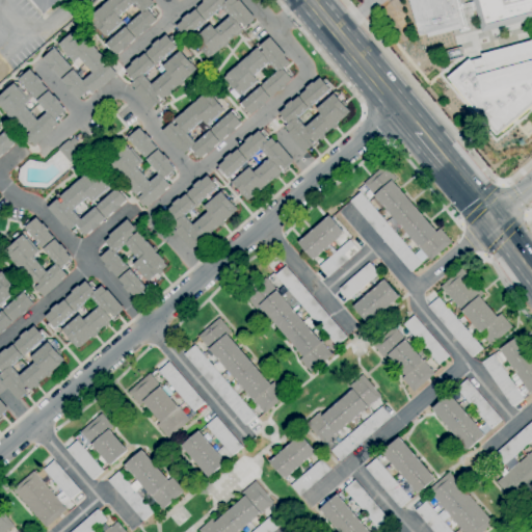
[(59,0),(45,14),(38,7),(36,8),(28,0),(59,0)]
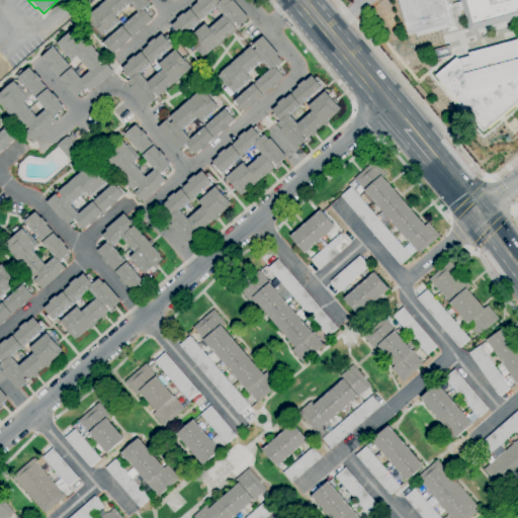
[(113,54),(104,44),(139,12),(131,3),(116,16),(120,20),(103,35),(88,18),(90,16),(90,15),(98,8),(99,8),(100,7),(100,6),(106,0),(148,0),(151,3),(144,9),(153,19),(147,25),(148,26),(142,32),(140,31),(126,44),(127,45),(121,50),(119,49),(113,54)]
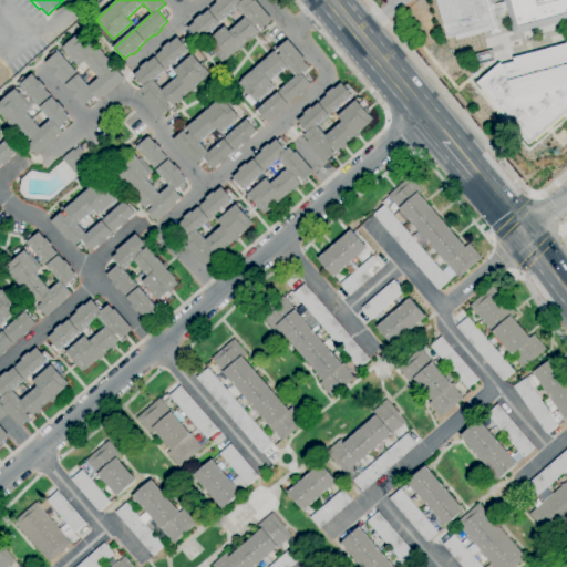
[(223,62),(217,57),(217,55),(206,42),(225,27),(229,31),(246,18),(237,8),(199,41),(198,40),(197,41),(194,37),(195,35),(188,28),(195,22),(194,21),(202,14),(202,16),(217,3),(216,2),(218,0),(240,0),(241,1),(243,0),(251,0),(253,1),(255,0),(272,20),(263,29),(258,24),(256,27),(259,32),(227,61),(226,60),(223,62)]
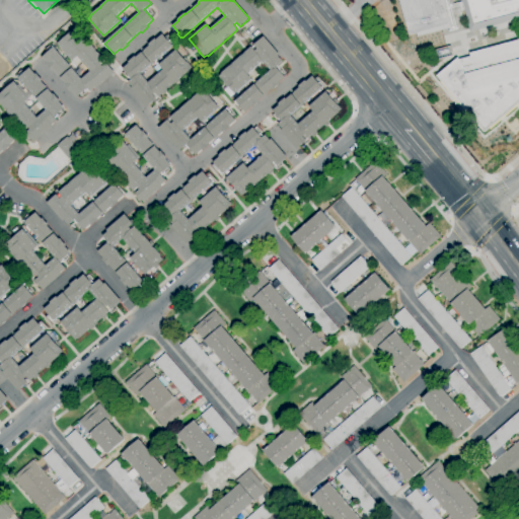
[(417,33),(410,35),(399,0),(442,0),(449,24),(417,33)]
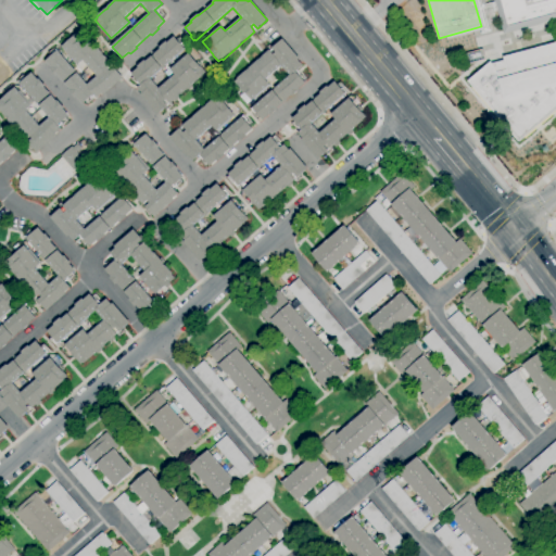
[(484,0),(487,4),(495,2),(498,12),(489,14),(493,32),(482,35),(481,30),(447,39),(446,36),(481,26),(474,0),(484,0)]
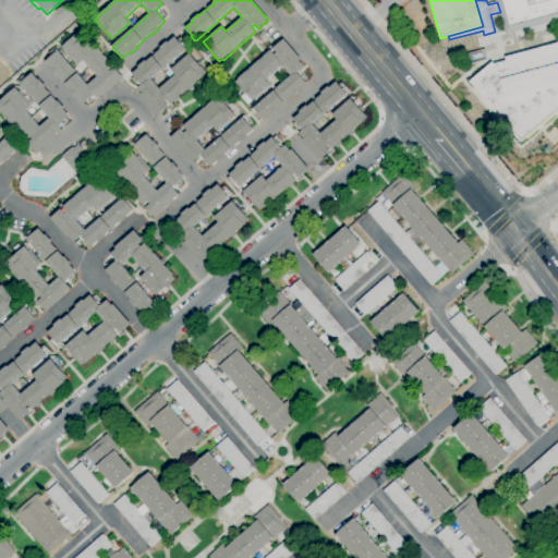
[(557,0),(557,21),(506,35),(500,12),(497,2),(496,0),(557,0)]
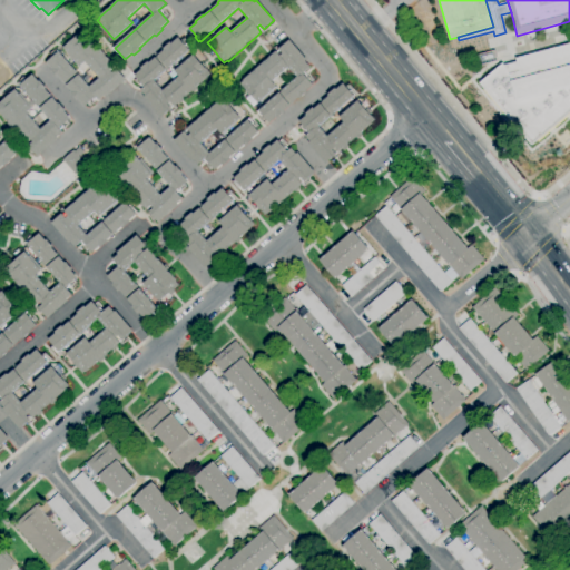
[(85,107),(78,100),(77,100),(71,94),(71,92),(59,78),(58,78),(51,71),(52,70),(46,64),(59,52),(89,87),(99,78),(86,62),(80,67),(64,48),(82,31),(86,33),(87,33),(116,67),(110,70),(112,74),(117,69),(126,80),(107,97),(105,96),(99,100),(96,97),(85,107)]
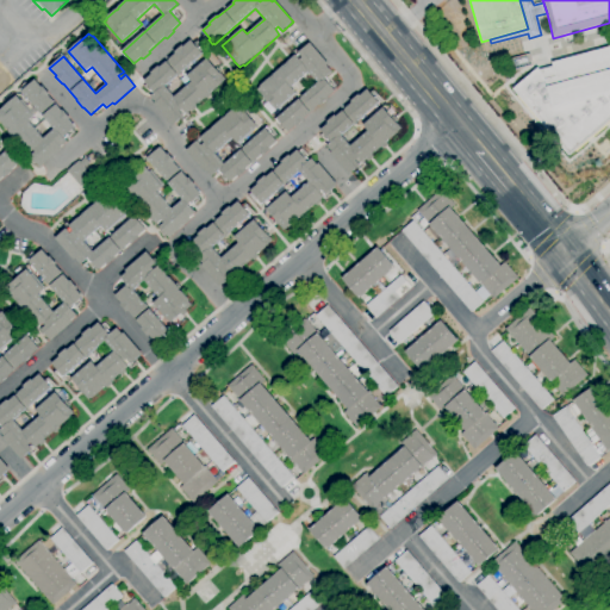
[(173,125),(154,105),(156,103),(150,97),(155,93),(144,81),(151,75),(150,74),(159,67),(160,68),(175,54),(174,53),(182,45),(184,47),(191,41),(203,54),(166,87),(174,97),(192,81),(187,76),(206,58),(225,80),(222,82),(223,82),(187,114),(182,110),(180,112),(184,116),(173,125)]
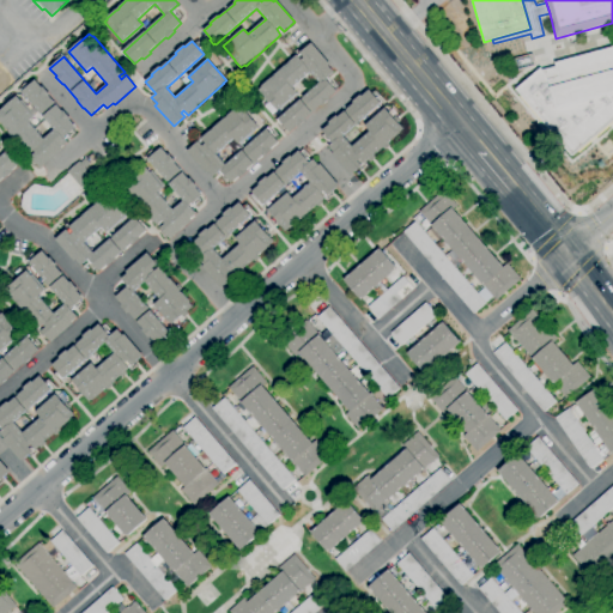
[(290,133),(283,125),(280,126),(277,121),(320,84),(310,72),(293,87),(298,93),(278,110),(269,101),(267,103),(263,98),(265,97),(259,90),(262,87),(261,86),(297,55),(302,60),(304,58),(301,53),(311,43),(331,66),(329,67),(334,73),(327,79),(337,91),(329,98),(331,99),(322,107),(321,105),(305,119),(307,121),(298,127),(297,126),(290,133)]
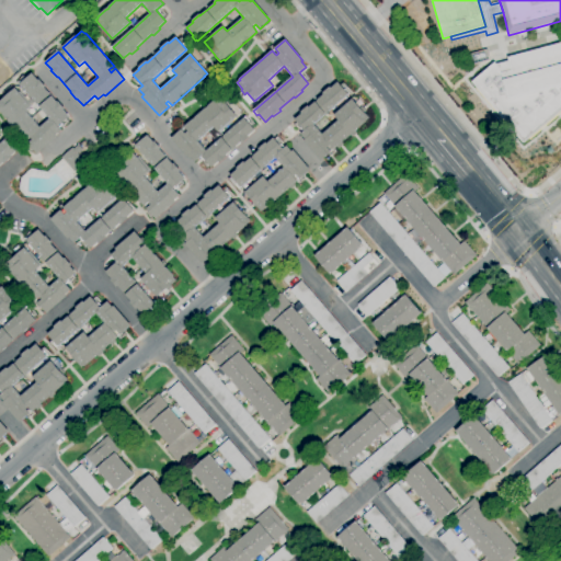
[(560,42),(508,56),(510,60),(496,64),(495,63),(472,80),(524,141),(560,110),(560,42)]
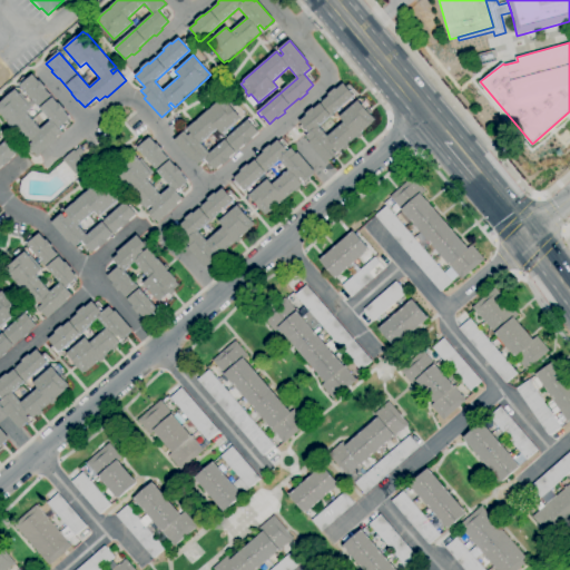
[(38,157),(29,146),(33,143),(31,140),(27,144),(19,135),(17,133),(8,124),(9,124),(7,120),(7,121),(0,115),(0,104),(15,90),(31,109),(26,114),(40,129),(50,120),(19,87),(32,75),(38,81),(39,80),(46,88),(45,89),(58,104),(59,102),(66,110),(65,111),(71,118),(59,129),(62,133),(57,137),(58,139),(38,157)]
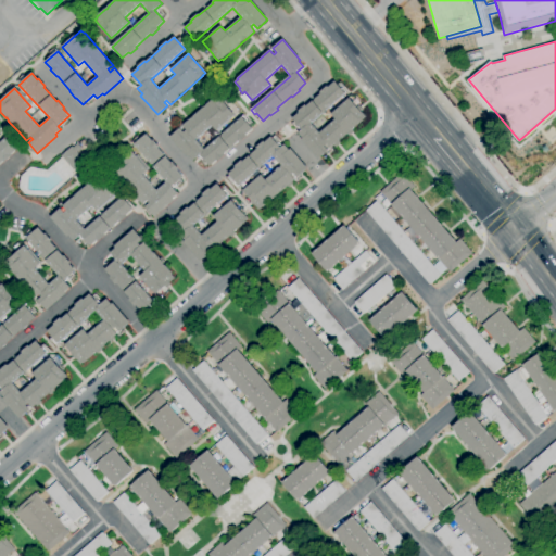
[(318,160),(301,140),(302,139),(298,134),(301,131),(298,127),(299,126),(292,118),(299,113),(298,112),(305,105),(306,106),(320,93),(319,92),(327,87),(328,88),(335,81),(345,93),(311,124),(319,134),(336,119),(331,114),(349,99),(366,117),(331,149),(327,144),(326,146),(329,150),(318,160)]
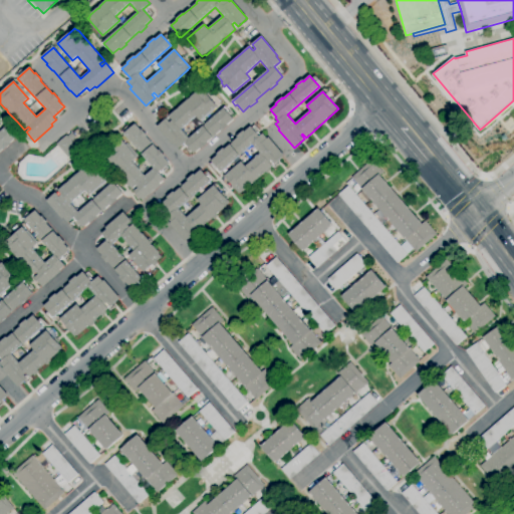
[(194,154),(186,144),(179,150),(174,144),(173,146),(157,126),(167,118),(170,122),(173,120),(169,115),(176,109),(176,110),(179,108),(178,107),(188,99),(189,99),(191,97),(190,97),(199,90),(202,88),(217,106),(200,121),(196,116),(181,129),(189,139),(224,108),(234,119),(227,124),(228,126),(222,132),(220,131),(207,142),(208,144),(202,150),(201,149),(194,154)]
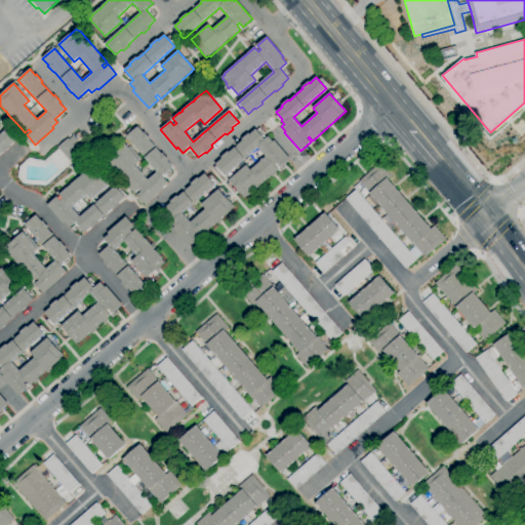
[(146,205),(137,195),(142,192),(139,190),(134,193),(109,163),(110,162),(107,159),(112,155),(112,156),(125,144),(140,161),(135,165),(148,180),(157,172),(125,135),(129,132),(130,133),(137,127),(144,133),(145,132),(151,138),(150,139),(162,154),(163,153),(168,159),(167,161),(173,167),(163,176),(168,183),(163,188),(164,189),(146,205)]
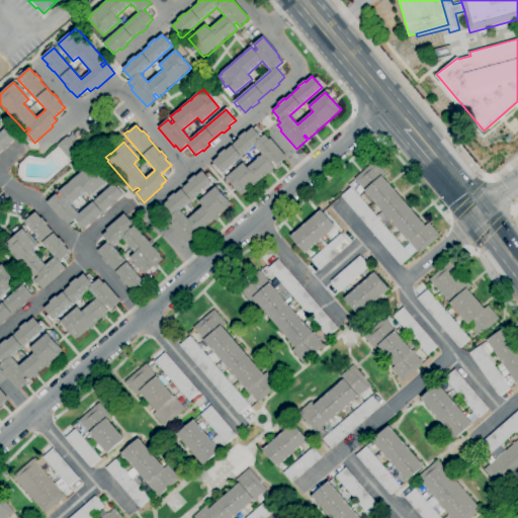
[(241,196),(236,190),(237,189),(227,178),(244,163),(248,167),(262,155),(255,146),(249,150),(253,154),(249,157),(246,153),(223,173),(222,174),(219,170),(217,171),(211,166),(214,163),(212,162),(219,157),(218,156),(225,150),(226,151),(240,139),(239,138),(245,132),(246,133),(253,127),(262,138),(264,135),(269,141),(270,139),(286,157),(277,165),(274,161),(271,164),(275,168),(245,193),(244,193),(241,196)]
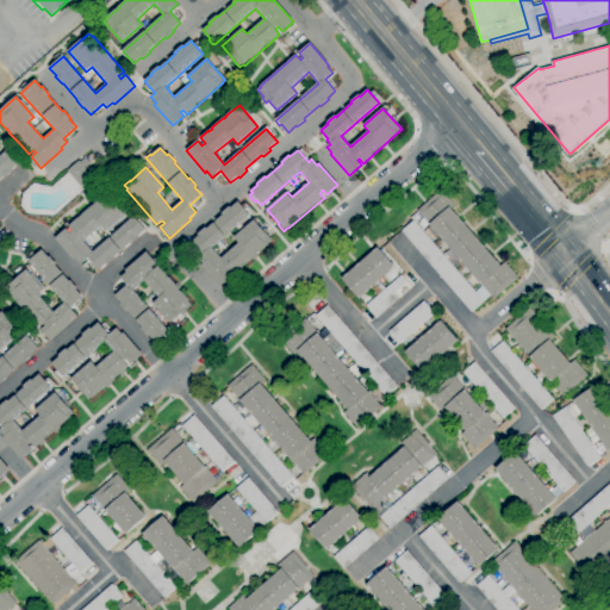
[(80,186),(67,172),(79,161),(92,176),(80,186)]
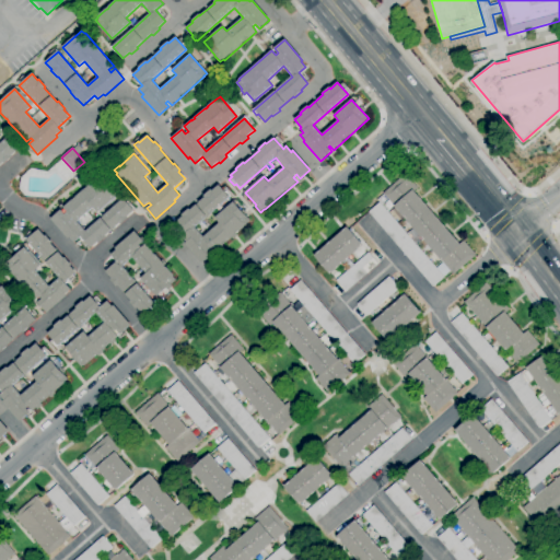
[(433,287),(369,212),(380,202),(436,268),(443,263),(442,261),(395,208),(394,206),(391,209),(385,202),(388,199),(383,194),(406,174),(418,188),(415,190),(461,243),(463,240),(477,255),(454,275),(451,271),(433,287)]
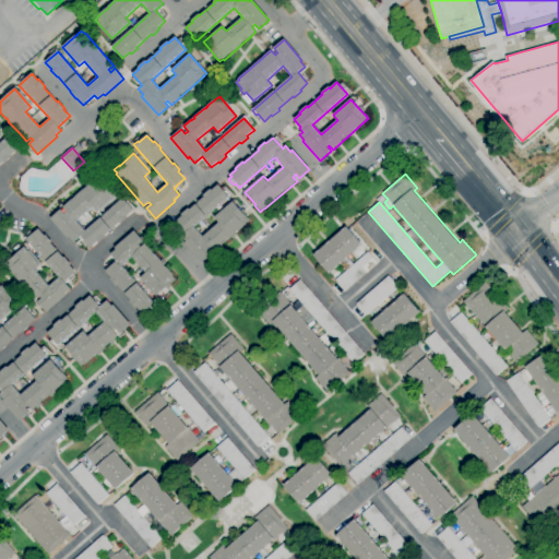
[(91,248),(81,237),(74,242),(69,237),(68,238),(50,219),(61,210),(64,214),(68,212),(63,207),(72,200),(74,198),(84,189),(87,187),(86,187),(95,179),(96,180),(99,177),(116,195),(97,212),(93,207),(78,222),(86,232),(123,198),(134,211),(127,216),(128,217),(120,224),(119,223),(105,236),(106,237),(98,244),(97,241),(91,248)]
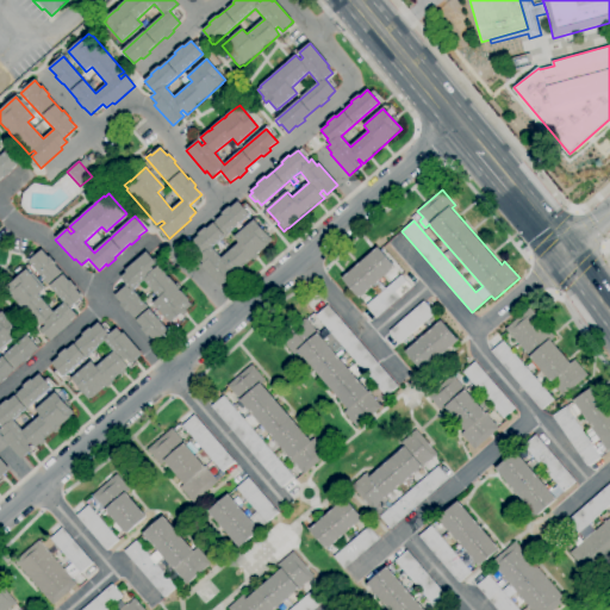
[(219,287),(201,266),(203,265),(198,259),(203,255),(192,242),(199,236),(198,235),(205,228),(206,229),(223,215),(222,213),(230,206),(231,209),(238,201),(250,215),(212,248),(222,259),(240,243),(235,237),(254,221),(272,241),(269,243),(271,244),(235,275),(230,271),(228,273),(231,278),(219,287)]
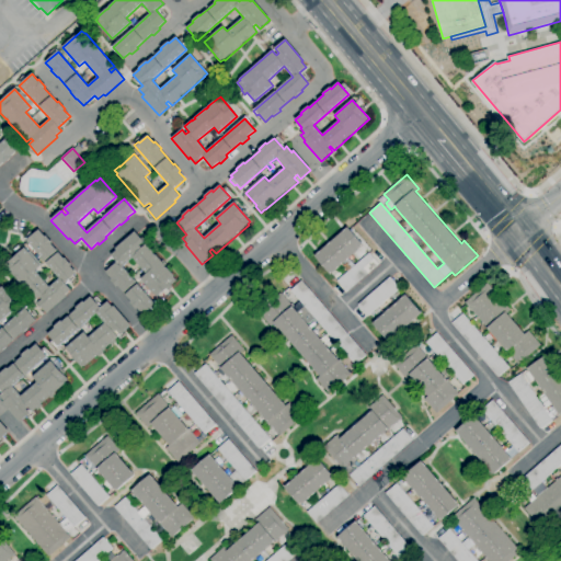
[(331,275),(315,255),(347,227),(364,245),(331,275)]
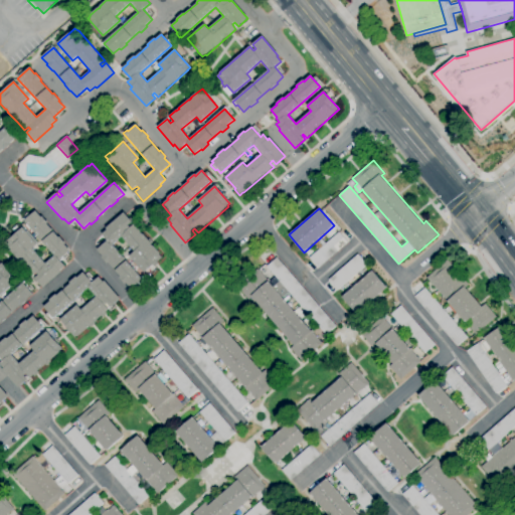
[(43,288),(35,278),(38,276),(36,274),(32,277),(25,268),(26,268),(24,266),(23,267),(16,258),(16,256),(15,254),(14,254),(6,245),(7,244),(5,242),(23,227),(37,245),(33,248),(45,264),(54,255),(23,219),(27,216),(28,217),(35,211),(41,217),(42,216),(48,223),(46,224),(58,237),(59,236),(65,243),(64,244),(69,251),(59,260),(65,267),(60,271),(61,273),(43,288)]
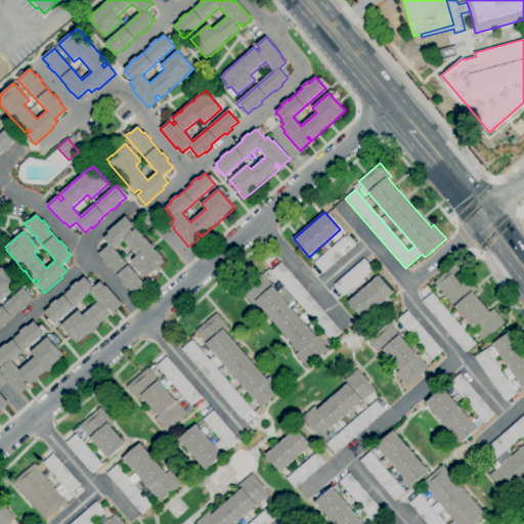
[(134,295),(128,289),(127,289),(122,282),(122,281),(111,267),(110,268),(103,262),(104,261),(99,255),(110,245),(103,238),(108,233),(107,232),(126,216),(134,226),(130,229),(132,232),(137,228),(163,258),(162,259),(165,263),(160,268),(159,267),(147,277),(132,261),(137,256),(124,242),(115,250),(127,264),(126,265),(127,266),(129,265),(145,285),(134,295)]
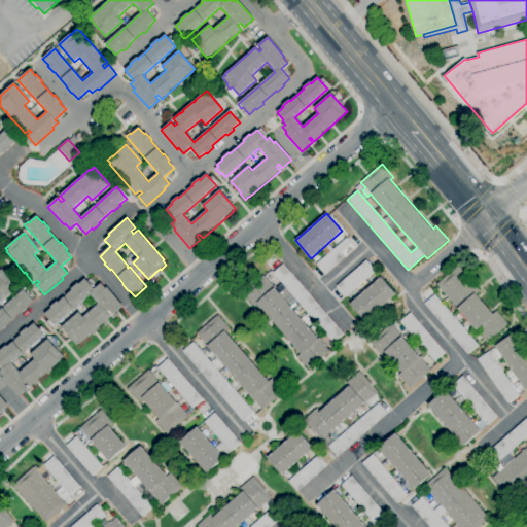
[(326,275),(317,264),(347,238),(355,248),(326,275)]
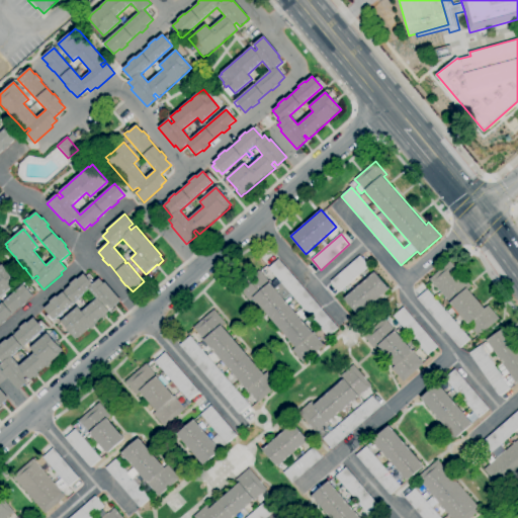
[(340,291),(331,281),(360,256),(368,266),(340,291)]
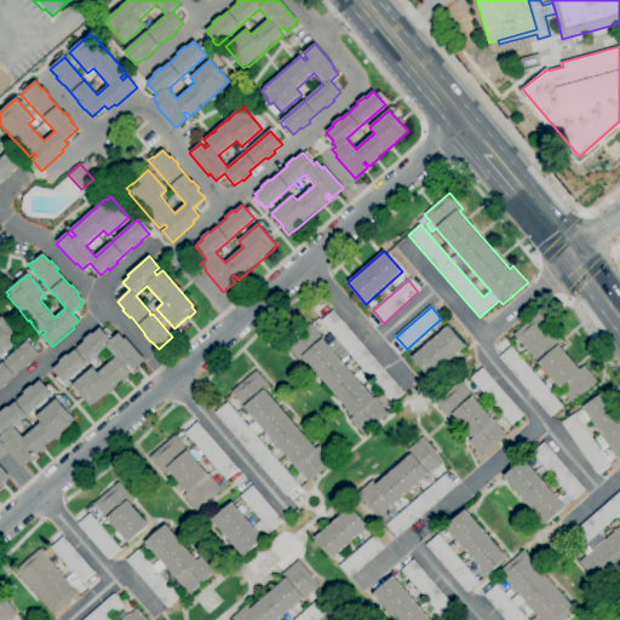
[(331,331),(322,338),(328,345),(336,339),(346,352),(340,357),(389,414),(363,436),(349,420),(354,415),(304,357),(299,361),(286,345),(310,323),(314,327),(333,310),(405,392),(392,403),(331,331)]
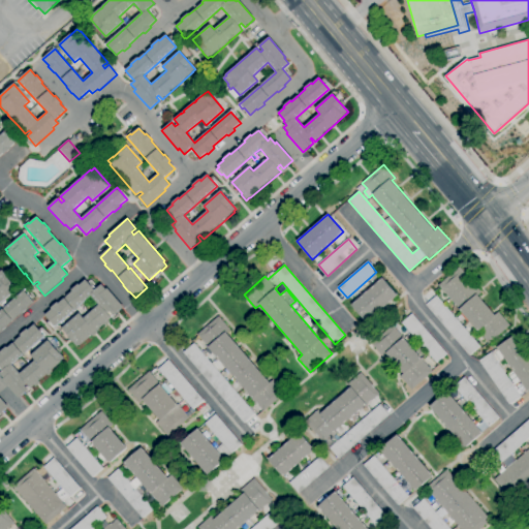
[(489,344),(477,331),(469,320),(468,321),(461,313),(462,313),(460,310),(456,306),(455,307),(453,305),(454,304),(444,293),(443,294),(442,292),(443,291),(438,285),(460,267),(481,292),(478,294),(495,314),(498,312),(509,325),(489,344)]
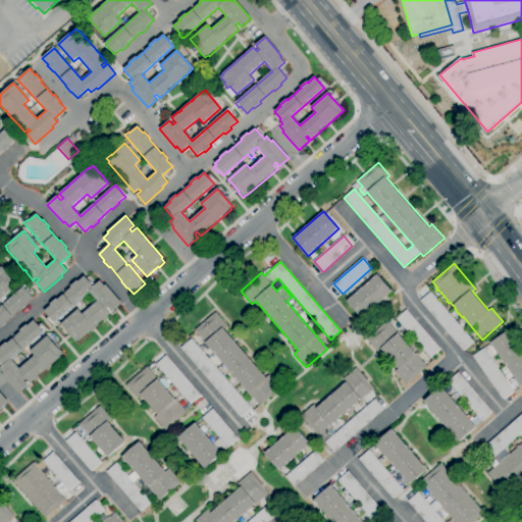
[(0,268),(2,267),(17,284),(0,300),(0,307),(23,286),(34,298),(28,304),(29,305),(21,311),(20,310),(7,321),(8,323),(1,328),(0,327),(0,268)]
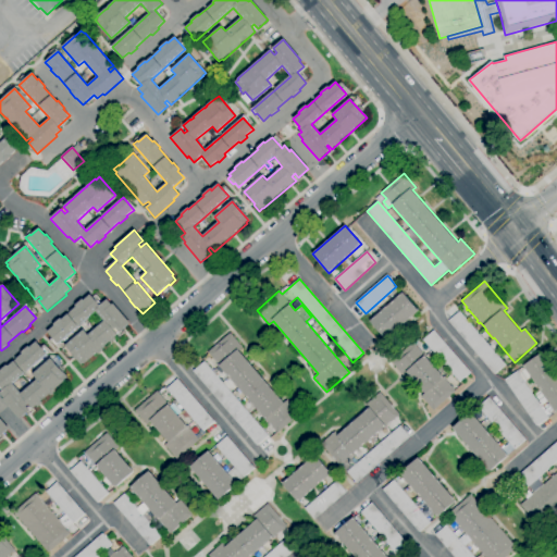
[(386,341),(370,322),(382,311),(378,307),(388,298),(392,302),(396,298),(394,296),(400,291),(403,293),(404,293),(419,311),(386,341)]
